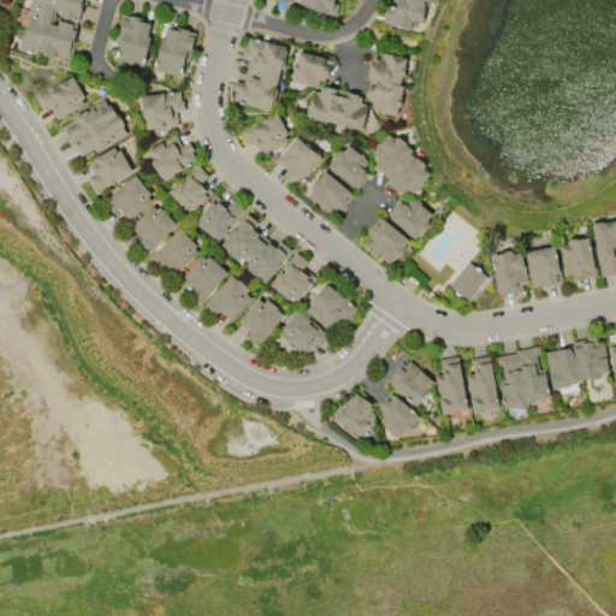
[(19,51),(22,42),(19,42),(30,0),(84,0),(82,16),(78,15),(76,21),(59,16),(60,11),(55,10),(52,24),(58,25),(59,22),(72,24),(71,29),(76,30),(73,42),(75,42),(70,60),(54,55),(53,58),(41,54),(42,53),(36,52),(36,54),(19,51)]
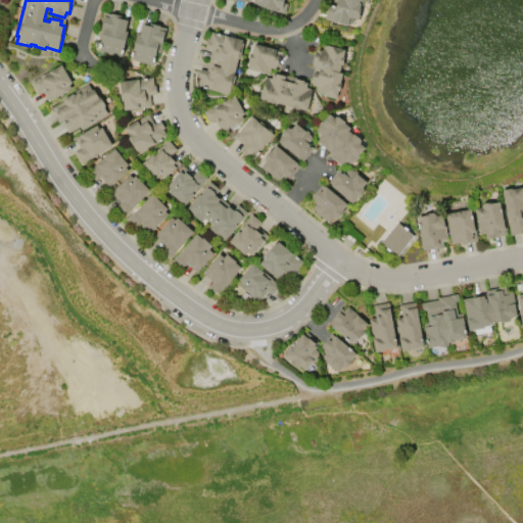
[(285,0),(285,3),(287,3),(284,14),(265,9),(265,7),(251,4),(251,0),(249,0),(249,3),(245,2),(245,3),(233,0),(285,0)]
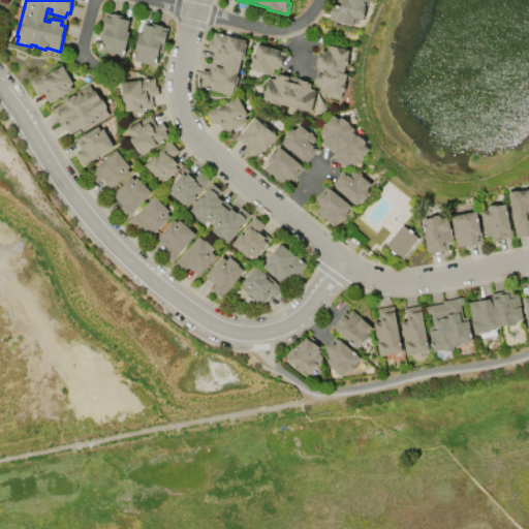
[(368,0),(368,1),(367,0),(362,21),(355,19),(353,26),(328,20),(332,4),(336,5),(337,0),(368,0)]
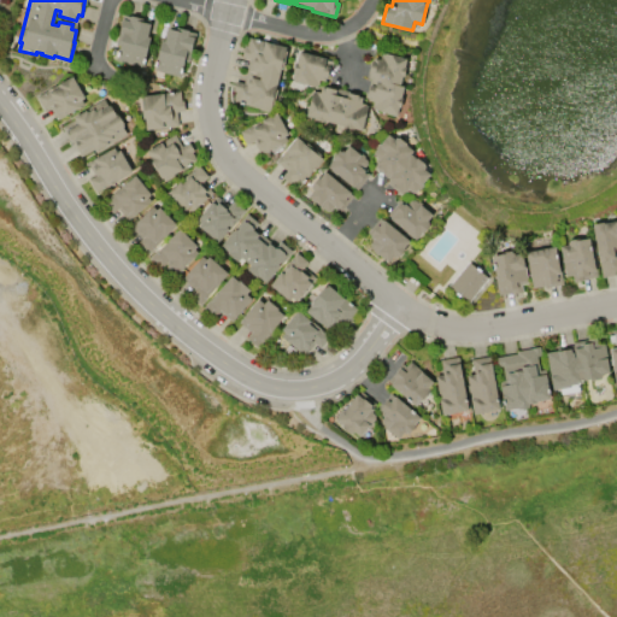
[(150,19),(146,35),(148,36),(141,66),(115,60),(118,45),(113,45),(121,15),(129,16),(129,15),(150,19)]
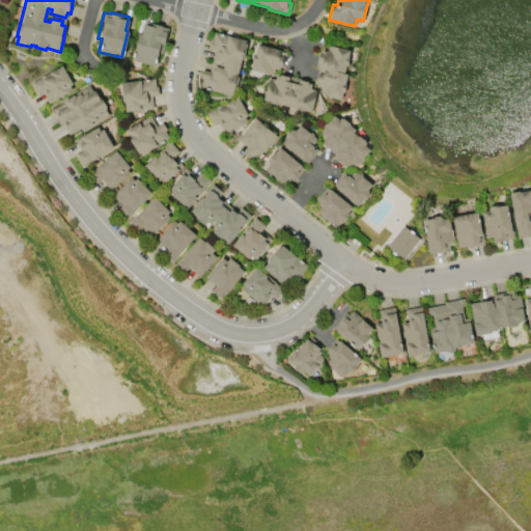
[(154,65),(131,60),(137,34),(140,34),(143,24),(144,24),(144,22),(168,27),(162,54),(157,53),(154,65)]
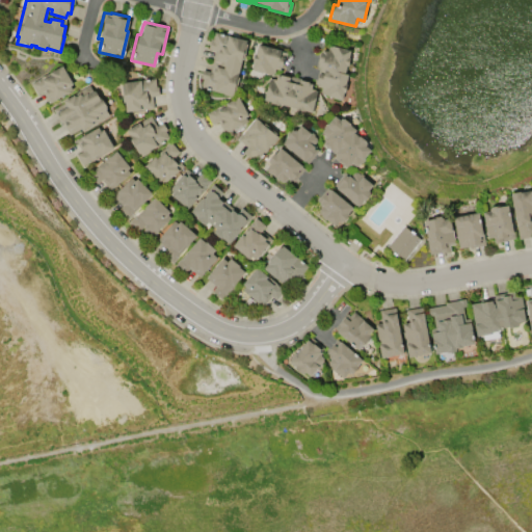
[(214,32),(247,41),(243,60),(241,59),(237,77),(238,77),(234,96),(201,87),(203,79),(201,78),(203,70),(209,72),(215,50),(208,49),(210,41),(212,41),(214,32)]
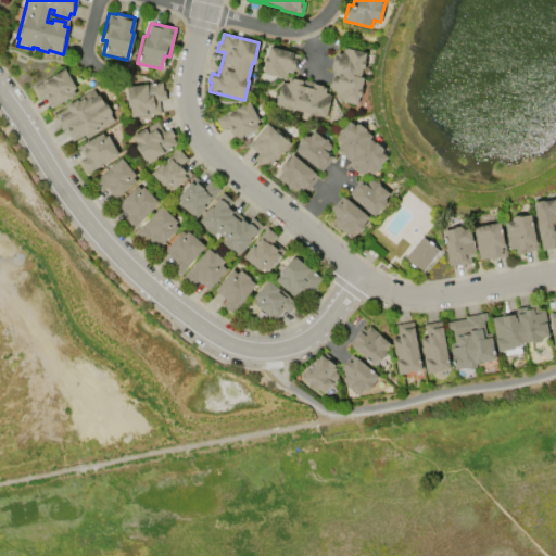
[(269,46),(294,52),(294,54),(300,55),(297,71),(293,70),(292,73),(288,72),(287,76),(286,76),(285,78),(274,75),(273,76),(265,74),(265,73),(263,73),(264,65),(263,65),(265,57),(266,57),(269,46)]
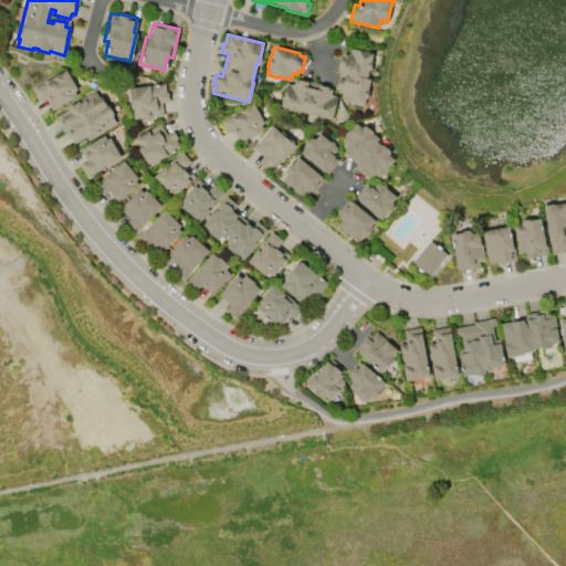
[(364,105),(342,101),(342,97),(341,97),(342,94),(337,92),(338,88),(336,87),(339,73),(336,72),(339,58),(341,59),(342,53),(348,54),(348,51),(349,51),(350,49),(373,53),(370,61),(371,62),(370,71),(368,70),(366,79),(369,80),(367,88),(369,90),(366,100),(365,100),(364,105)]
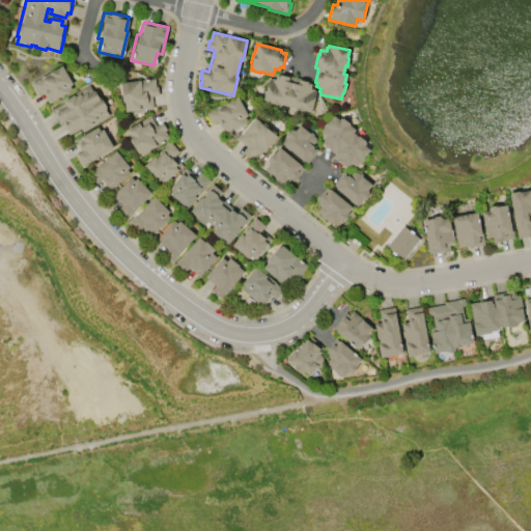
[(31,83),(61,65),(73,84),(70,86),(72,90),(50,103),(43,91),(37,94),(31,83)]
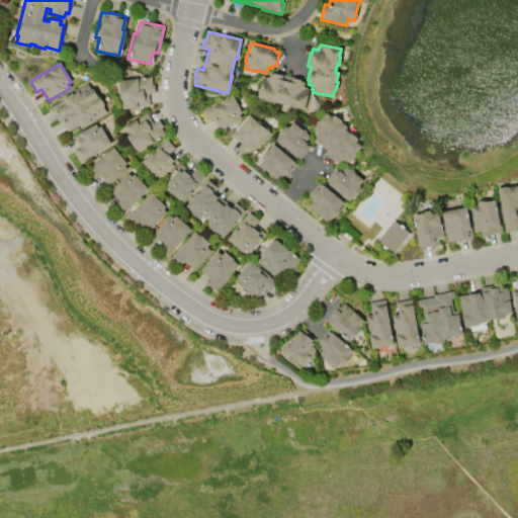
[(256,97),(262,77),(264,77),(268,78),(269,73),(272,74),(273,71),(301,78),(300,81),(305,82),(303,86),(309,88),(303,109),(295,107),(295,108),(287,106),(288,105),(271,101),(271,102),(263,100),(263,99),(256,97)]
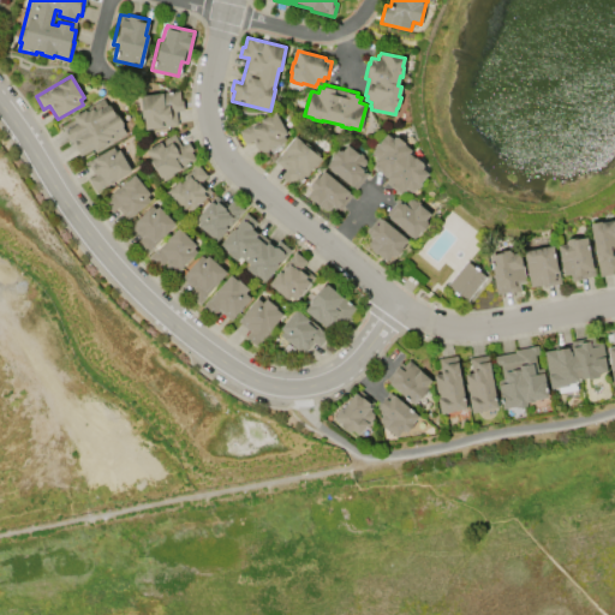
[(178,125),(144,130),(143,117),(141,117),(138,99),(141,99),(141,95),(178,91),(179,100),(183,100),(184,111),(175,112),(178,125)]
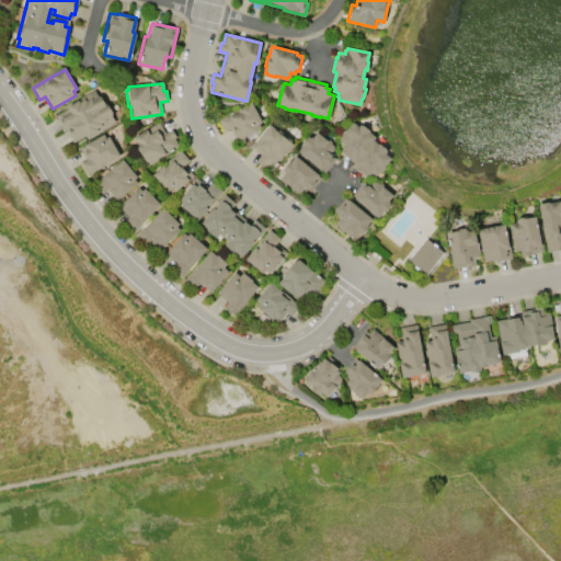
[(114,122),(87,137),(86,135),(73,141),(66,127),(63,128),(56,115),(67,110),(65,105),(93,90),(96,95),(98,95),(99,96),(100,95),(104,104),(106,103),(112,113),(111,113),(112,115),(111,115),(114,122)]
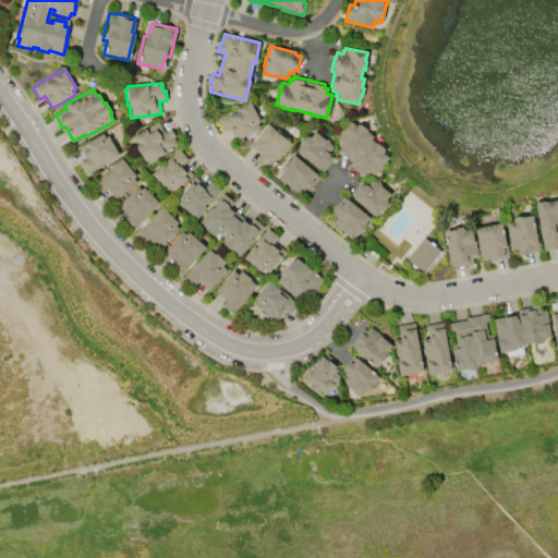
[(250,101),(259,121),(256,123),(258,128),(234,140),(229,128),(222,131),(216,119),(250,101)]
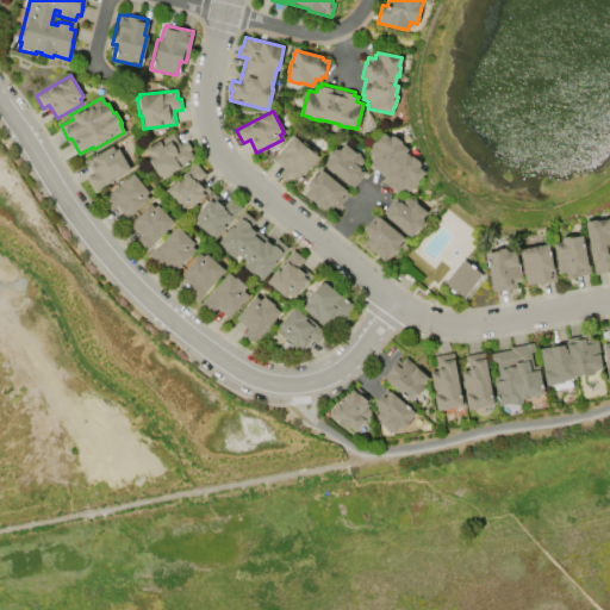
[(194,159),(172,173),(173,174),(162,180),(160,176),(159,176),(149,161),(150,160),(144,150),(172,132),(179,144),(186,141),(192,149),(190,150),(194,159)]
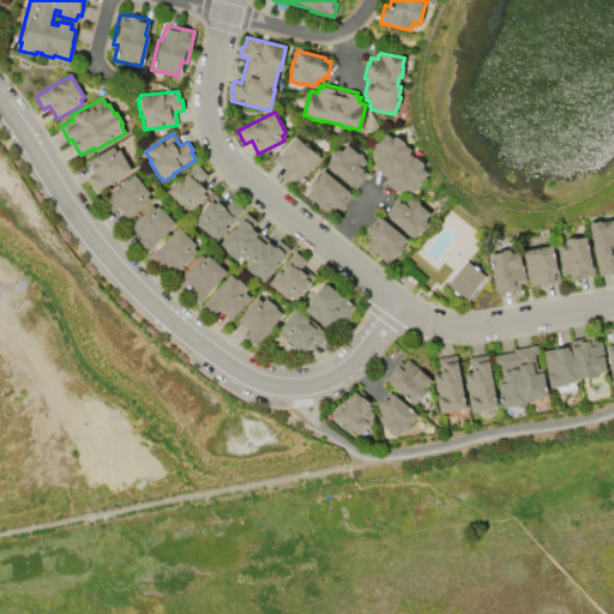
[(398,196),(383,182),(385,179),(371,167),(373,163),(372,162),(374,158),(372,156),(371,152),(374,148),(373,148),(377,143),(378,144),(385,134),(391,139),(393,137),(395,138),(396,136),(404,143),(403,145),(410,150),(408,154),(413,158),(414,157),(422,164),(421,166),(422,167),(421,168),(427,174),(420,184),(421,185),(416,190),(415,188),(413,192),(409,192),(404,188),(398,196)]
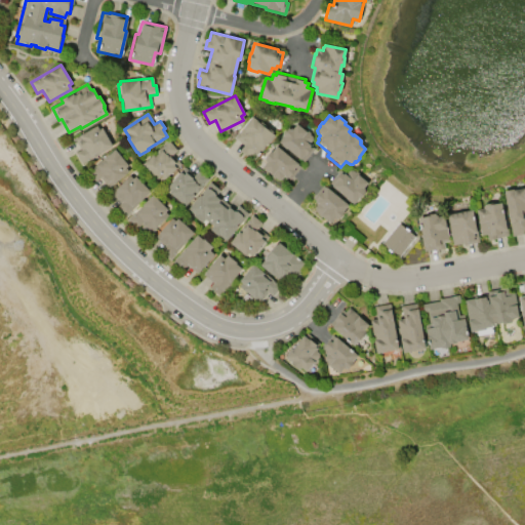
[(234,137),(251,117),(274,135),(253,160),(247,155),(246,157),(239,151),(243,146),(234,137)]
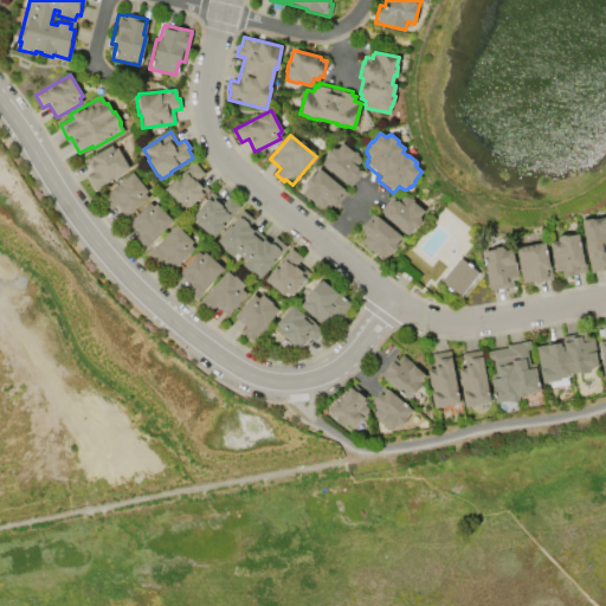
[(349,188),(320,165),(326,158),(324,156),(331,147),(334,148),(334,147),(336,148),(341,142),(354,153),(353,153),(361,160),(358,165),(359,166),(359,169),(362,172),(349,188)]
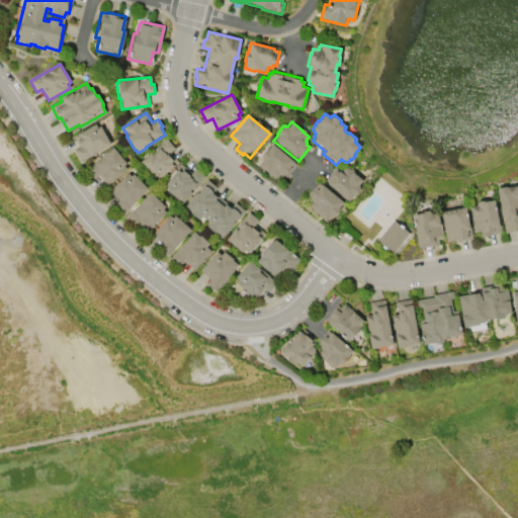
[(111,145),(80,163),(74,152),(80,148),(73,137),(95,123),(98,128),(100,126),(111,145)]
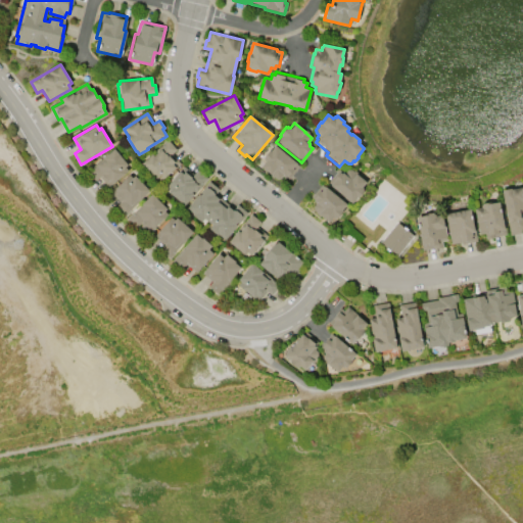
[(156,180),(142,163),(168,141),(177,150),(172,154),(181,163),(161,181),(158,178),(156,180)]
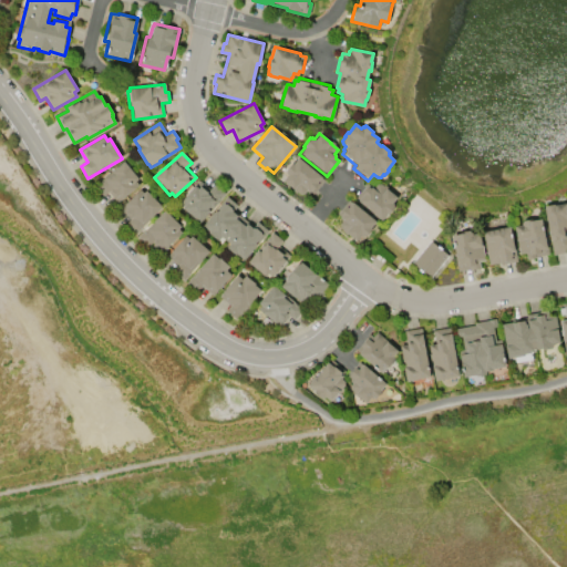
[(297,156),(325,181),(312,195),(310,193),(307,193),(306,191),(302,195),(299,195),(296,192),(295,193),(290,189),(290,188),(281,181),(286,176),(282,174),(297,156)]
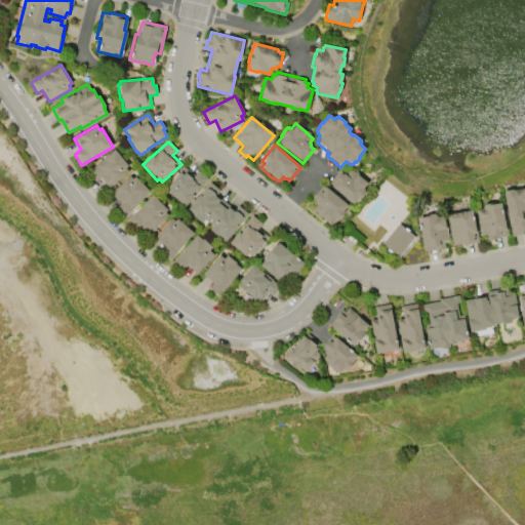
[(128,166),(125,168),(128,171),(109,188),(101,178),(95,183),(87,172),(115,150),(128,166)]
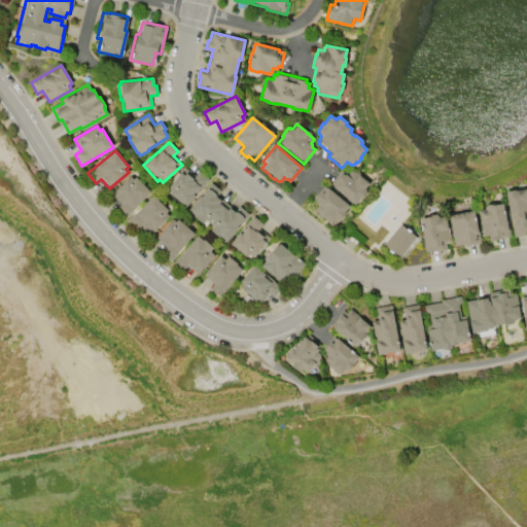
[(209,180),(185,208),(169,194),(171,190),(168,188),(185,167),(196,175),(199,172),(209,180)]
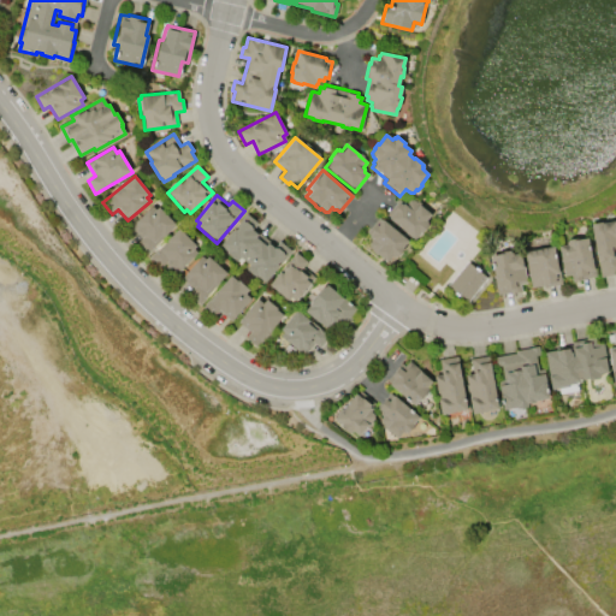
[(413,240),(389,219),(390,218),(388,215),(398,202),(402,205),(403,205),(404,206),(409,200),(413,200),(431,215),(425,221),(426,223),(426,224),(427,225),(421,234),(420,232),(413,240)]
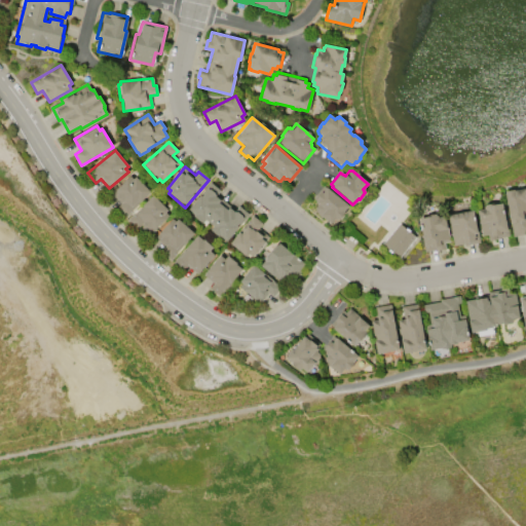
[(135,177),(150,192),(124,217),(116,208),(120,203),(111,194),(129,176),(133,179),(135,177)]
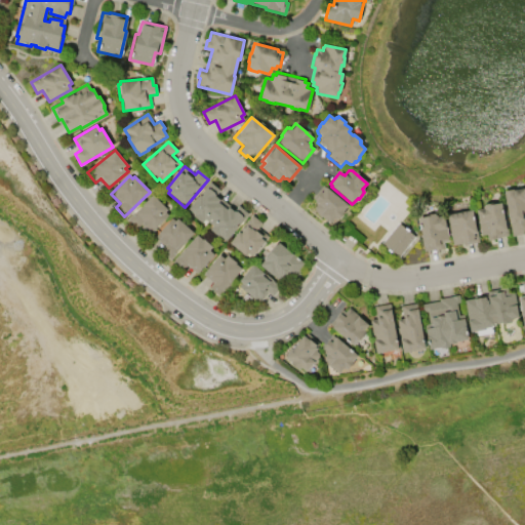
[(188,210),(209,183),(219,191),(215,195),(234,210),(237,206),(247,214),(226,241),(219,237),(218,237),(209,230),(212,226),(203,219),(201,223),(192,215),(193,214),(188,210)]
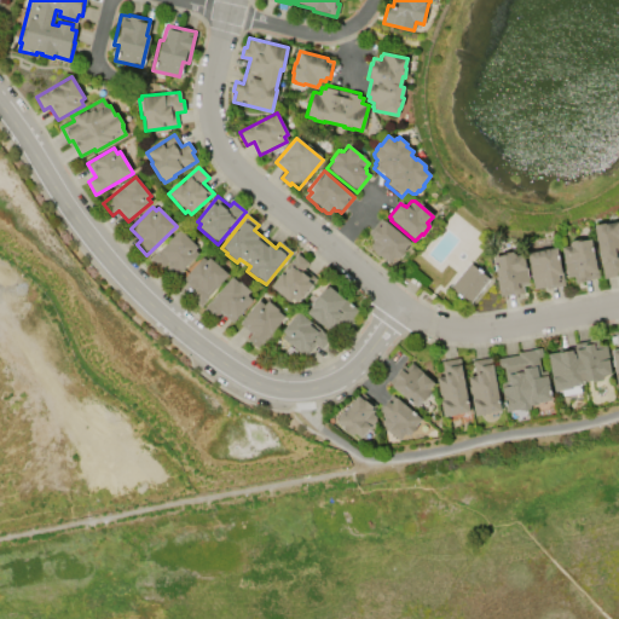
[(385,220),(410,242),(404,249),(405,250),(398,259),(397,258),(395,259),(393,258),(388,264),(379,256),(377,258),(372,253),(374,252),(370,249),(370,244),(372,242),(370,239),(370,237),(368,235),(381,219),(383,221),(385,220)]
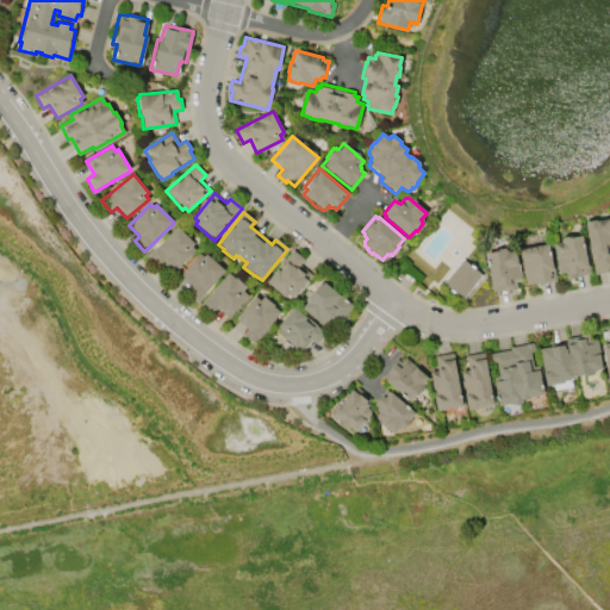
[(584,222),(596,221),(609,218),(609,224),(609,248),(609,249),(609,256),(609,272),(595,275),(584,222)]
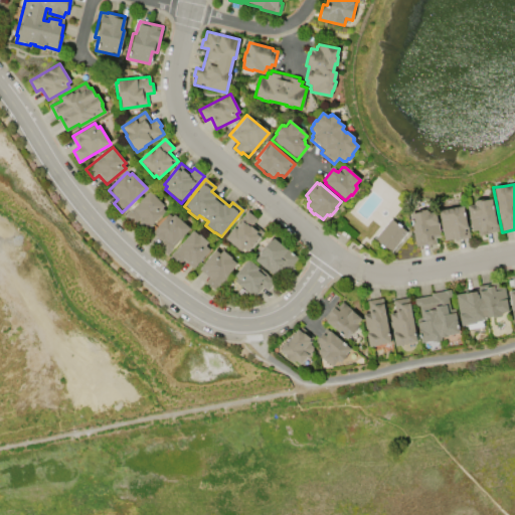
[(150,191),(164,206),(162,208),(165,211),(147,229),(138,220),(135,223),(126,214),(150,191)]
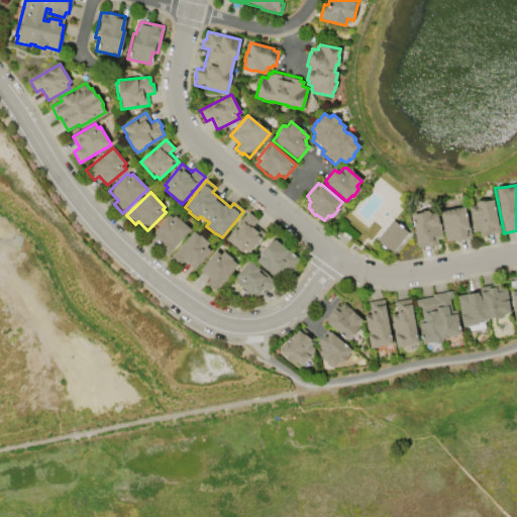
[(500,232),(487,234),(488,236),(480,237),(479,231),(473,232),(468,207),(475,206),(475,203),(476,203),(476,201),(481,201),(481,202),(493,200),(498,225),(500,232)]
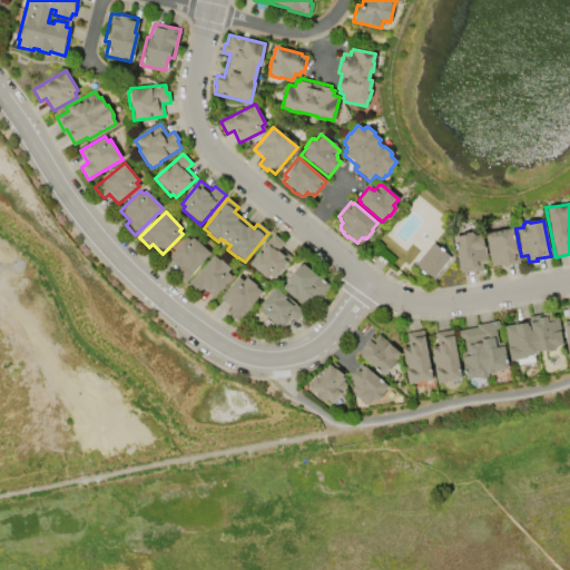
[(491,267),(484,234),(511,228),(514,245),(516,245),(519,263),(502,266),(502,265),(491,267)]
